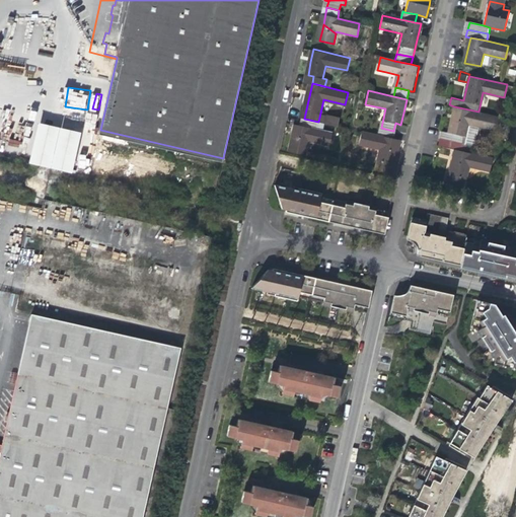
[(454,106),(451,122),(449,132),(444,131),(443,138),(463,143),(474,145),(475,140),(478,127),(497,130),(500,117),(478,112),(454,106)]
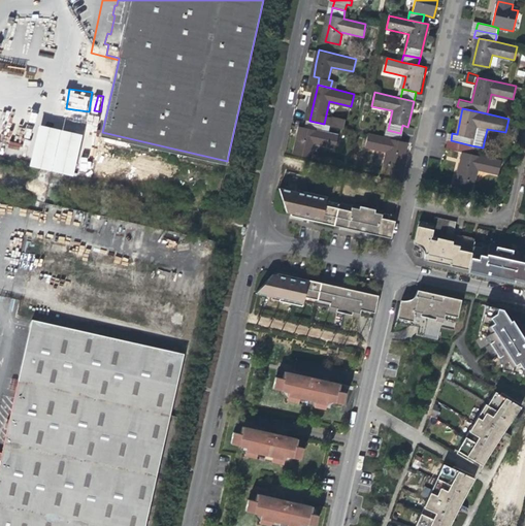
[(324,124),(309,121),(307,129),(302,128),(299,138),(296,154),(313,157),(318,136),(339,141),(343,128),(324,124)]
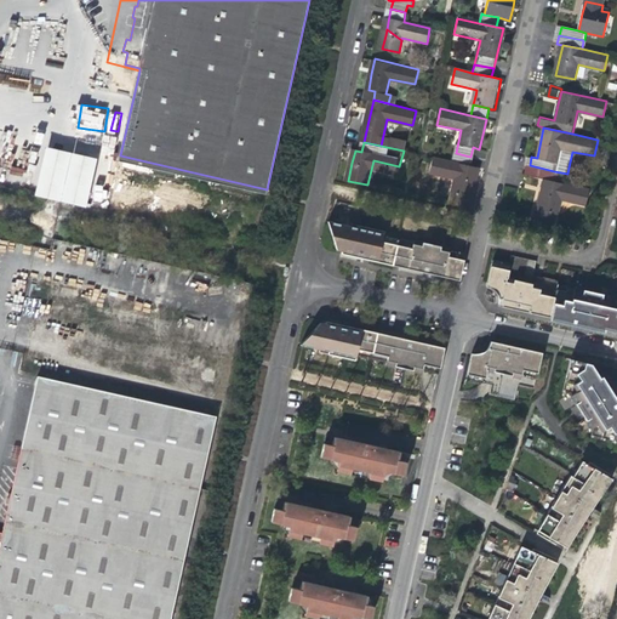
[(92,204),(101,154),(47,146),(39,194),(92,204)]
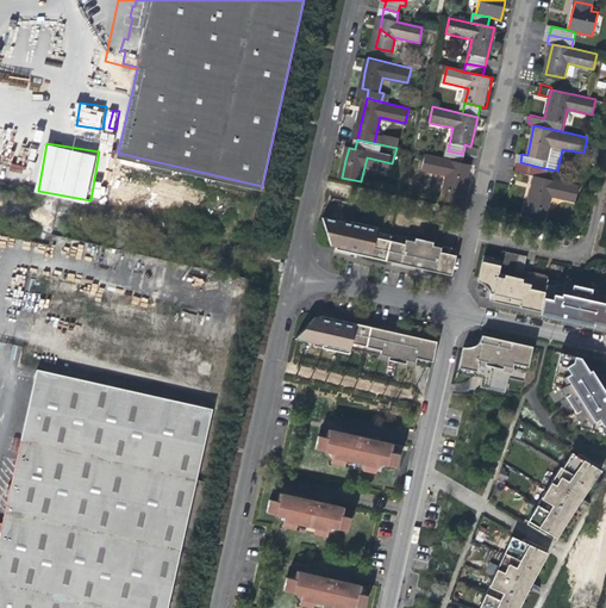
[(460,162),(462,154),(448,150),(445,159),(436,157),(432,172),(445,174),(439,199),(460,204),(467,175),(469,165),(460,162)]
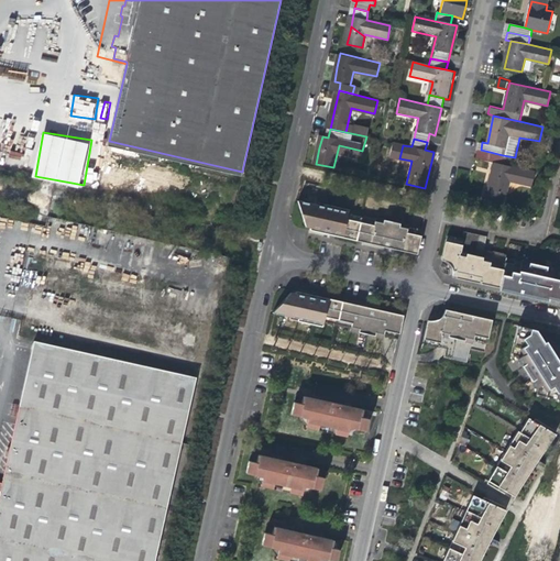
[(479,158),(494,162),(494,161),(502,163),(503,155),(481,150),(479,158)]
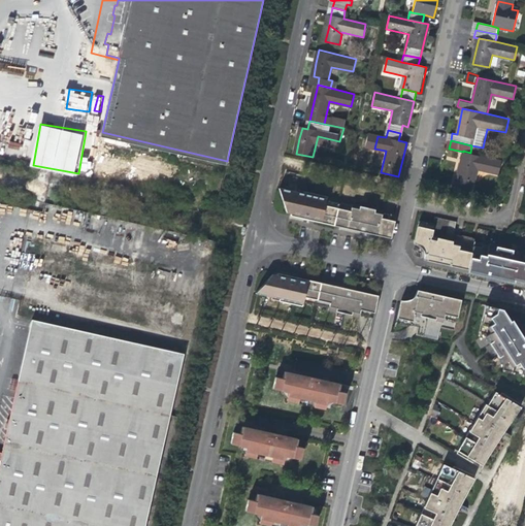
[(502,159),(470,153),(463,151),(463,152),(461,159),(458,176),(456,186),(468,189),(469,185),(470,179),(473,181),(474,181),(478,168),(499,173),(502,159)]
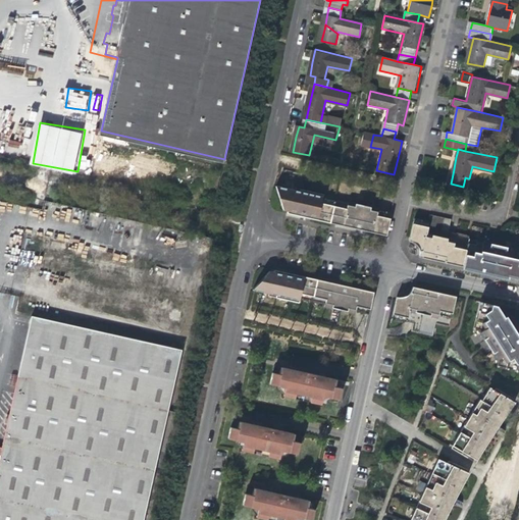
[(289,210),(289,212),(305,216),(358,228),(387,235),(392,218),(378,215),(379,210),(379,209),(349,202),(349,204),(348,209),(323,203),(323,198),(324,194),(295,188),(295,190),(278,186),(284,209),(289,210)]
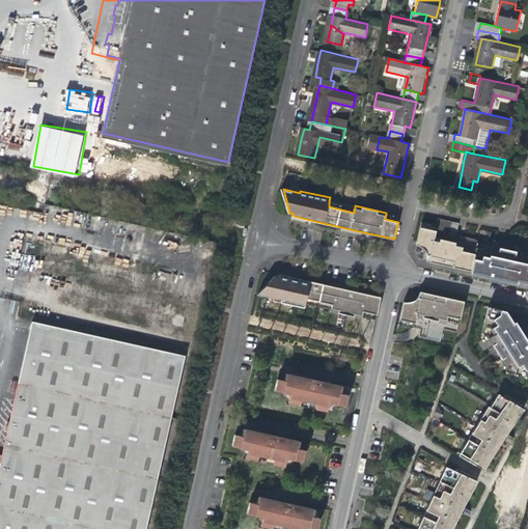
[(355,207),(329,201),(329,206),(354,213),(355,207)]
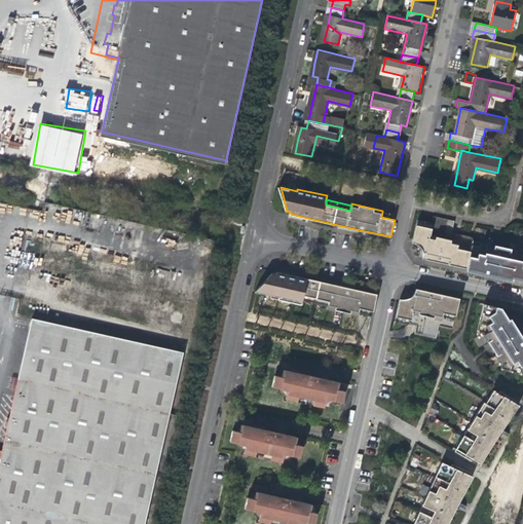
[(433,261),(468,268),(474,241),(475,239),(475,236),(454,232),(457,220),(435,216),(434,223),(433,227),(418,224),(414,241),(417,244),(420,246),(422,249),(423,250),(424,253),(425,256),(425,259),(433,261)]
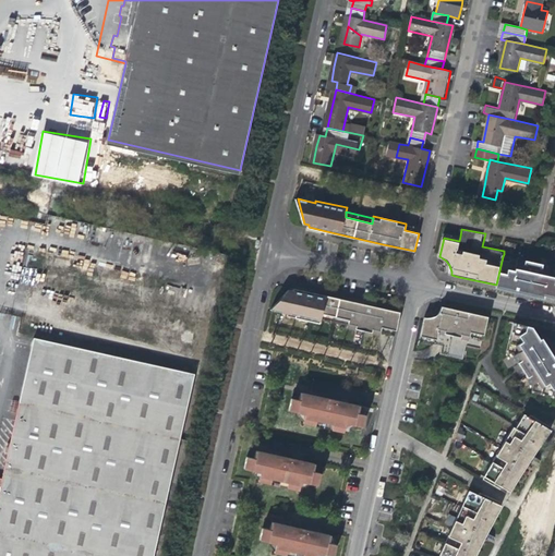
[(554,264),(553,265),(518,257),(517,260),(503,256),(496,285),(530,292),(554,299),(554,264)]
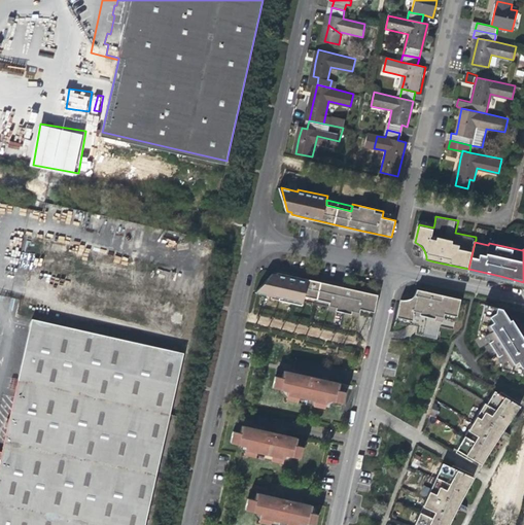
[(361,309),(374,311),(378,294),(348,288),(298,277),(278,272),(277,275),(274,274),(257,292),(274,295),(274,299),(304,305),(304,303),(306,296),(332,302),(329,308),(329,310),(359,316),(359,314),(361,309)]
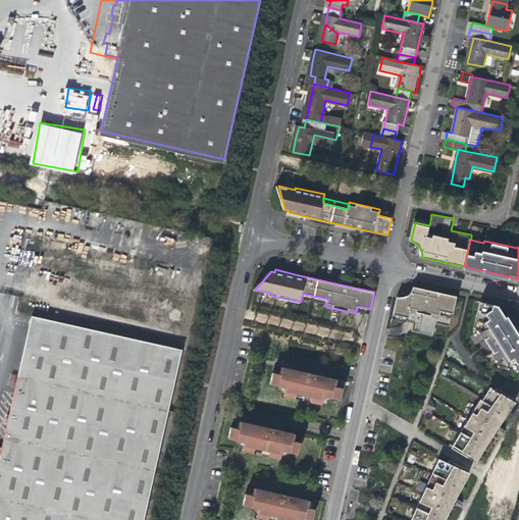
[(398,298),(395,314),(415,319),(414,324),(413,331),(434,336),(437,324),(451,327),(458,297),(426,290),(415,287),(414,289),(412,292),(409,295),(407,296),(403,297),(398,298)]
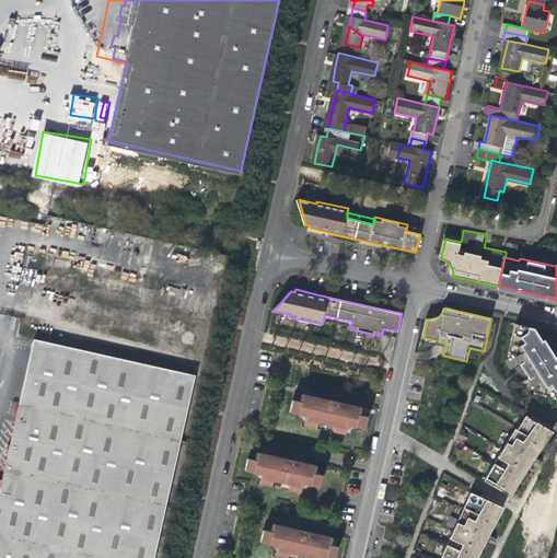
[(323,322),(350,327),(352,321),(325,315),(323,322)]
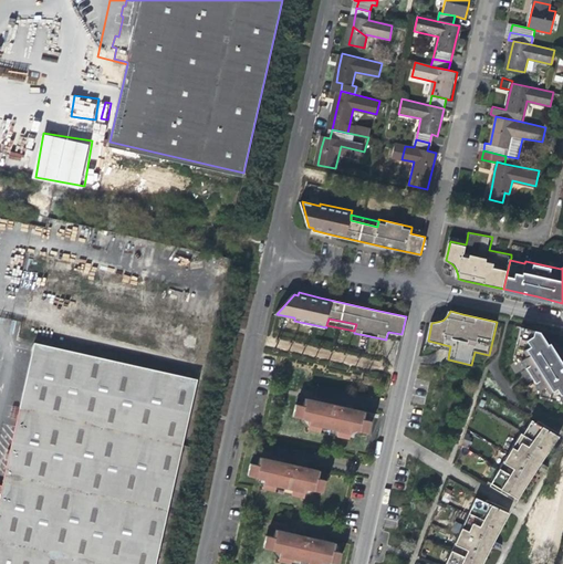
[(562,365),(555,354),(543,335),(538,338),(531,330),(522,327),(515,357),(521,359),(541,390),(540,397),(562,403),(562,365)]
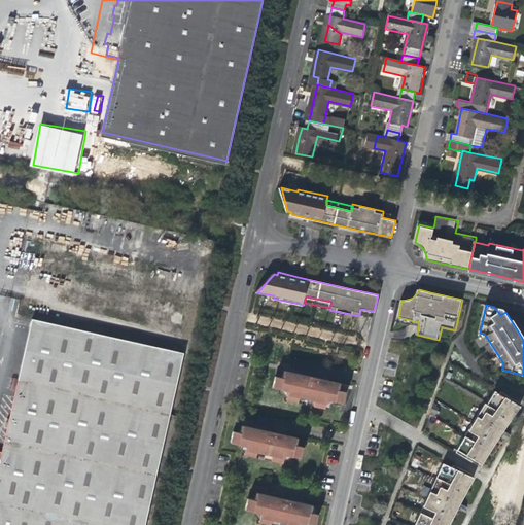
[(503,309),(494,307),(500,315),(505,312),(503,309)]
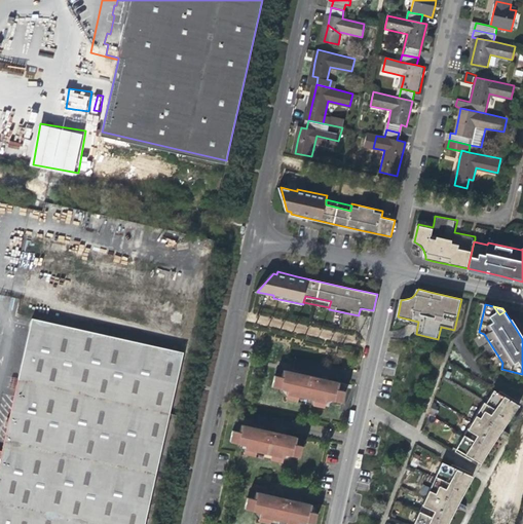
[(0,523),(144,523),(184,350),(33,314),(2,450),(0,449),(0,523)]
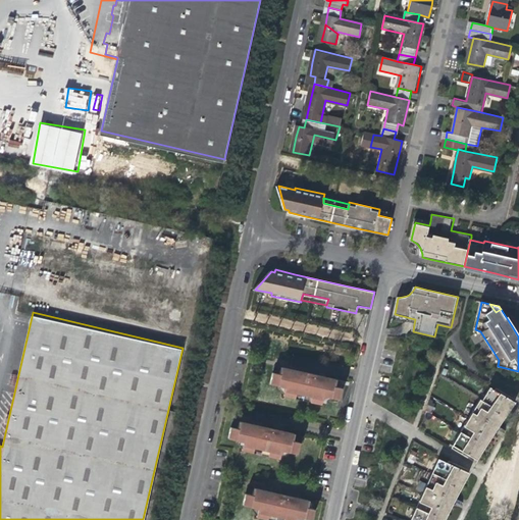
[(393,319),(414,324),(415,319),(395,314),(393,319)]
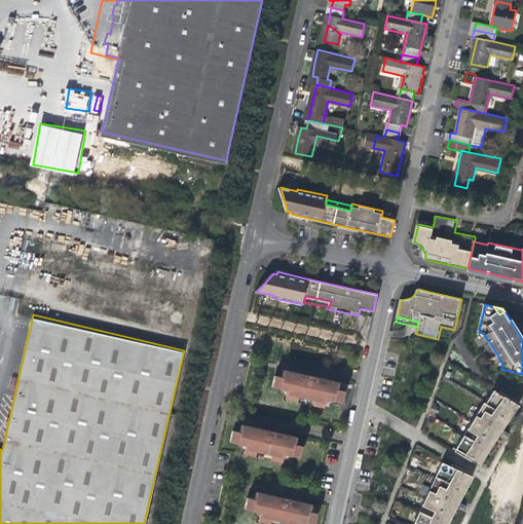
[(274,375),(272,386),(288,390),(286,398),(322,407),(324,400),(341,402),(343,390),(337,388),(338,385),(339,382),(308,375),(293,372),(283,369),(281,376),(274,375)]
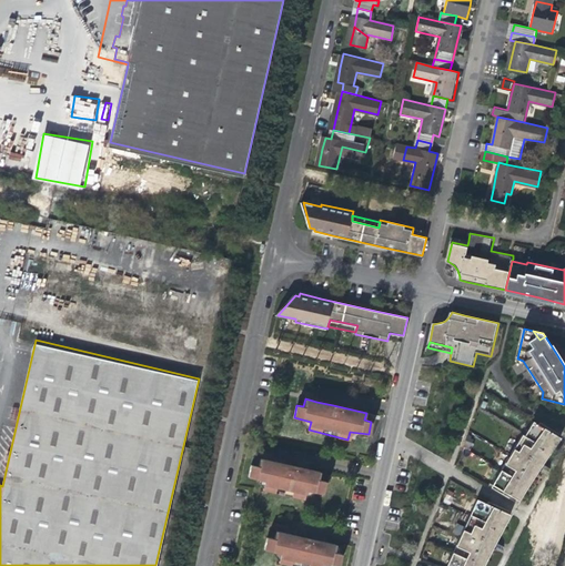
[(503,491),(516,498),(520,501),(525,491),(541,466),(544,463),(558,441),(562,436),(554,432),(545,426),(546,425),(541,422),(540,423),(535,420),(526,434),(524,433),(492,483),(497,486),(497,488),(502,492),(503,491)]
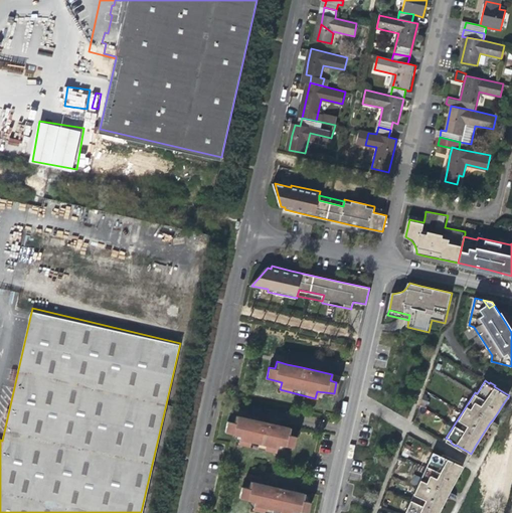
[(225,432),(240,435),(238,443),(276,451),(278,444),(293,447),(296,436),(290,435),(291,428),(264,421),(245,416),(235,414),(233,421),(228,420),(225,432)]
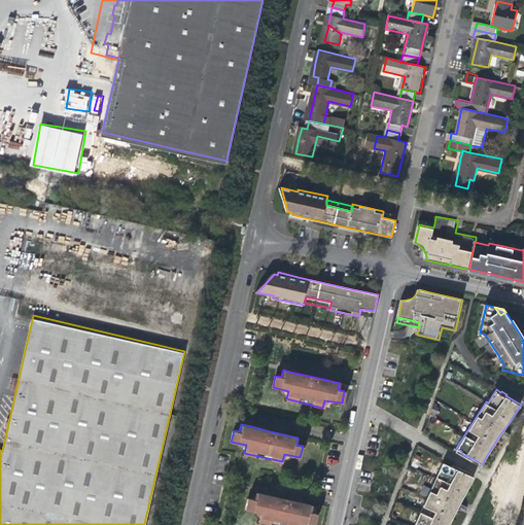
[(476,476),(472,474),(459,468),(459,467),(454,464),(453,465),(443,461),(415,524),(450,524),(459,506),(461,502),(473,481),(476,476)]
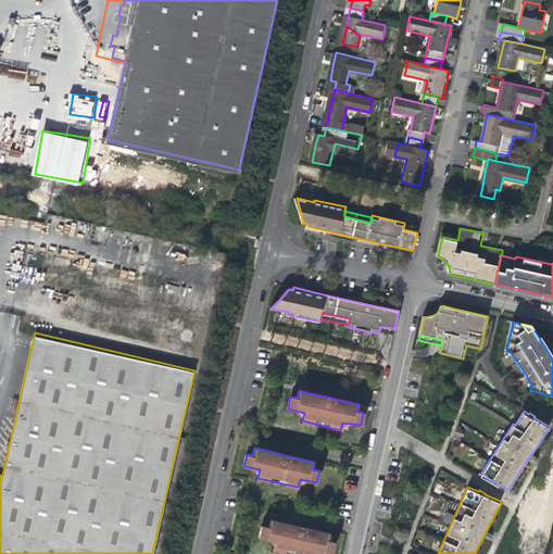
[(259,538),(275,541),(274,550),(293,553),(314,553),(315,550),(331,553),(335,542),(328,540),(329,533),(294,525),(279,521),(269,519),(267,527),(262,526),(259,538)]
